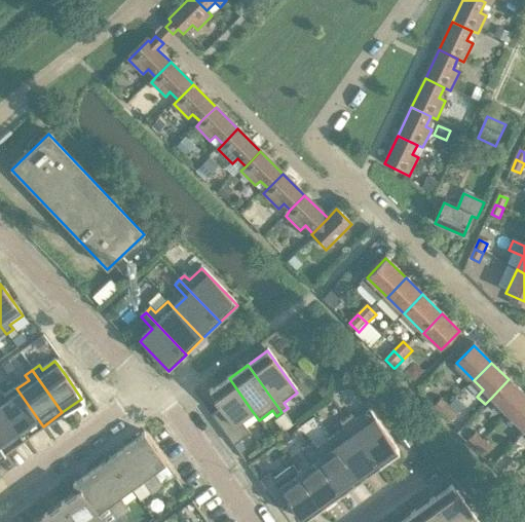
[(253,412),(229,378),(210,393),(221,409),(212,416),(233,447),(250,435),(240,421),(253,412)]
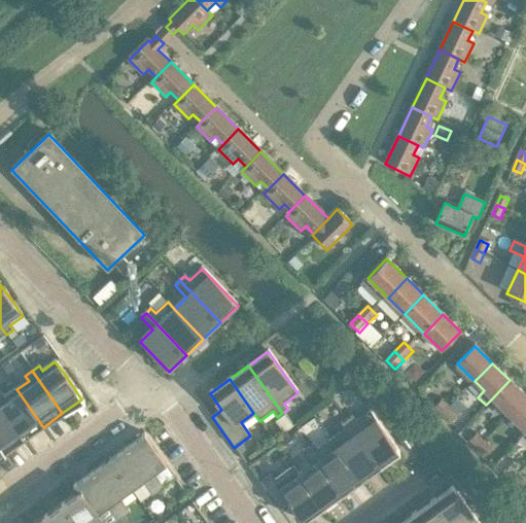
[(511,417),(525,401),(525,396),(510,380),(492,398),(511,417)]
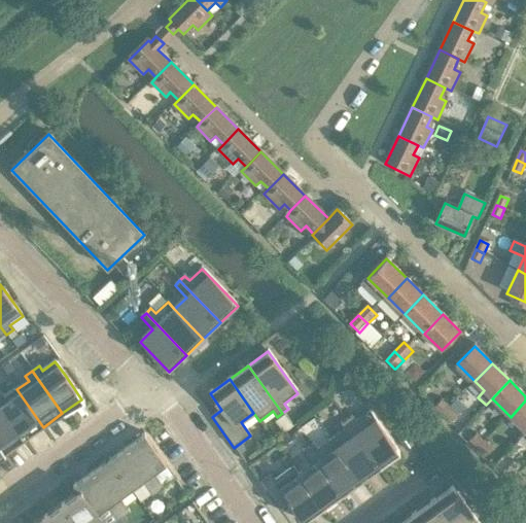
[(0,393),(0,407),(24,441),(43,427),(16,389),(4,398),(1,393),(0,393)]
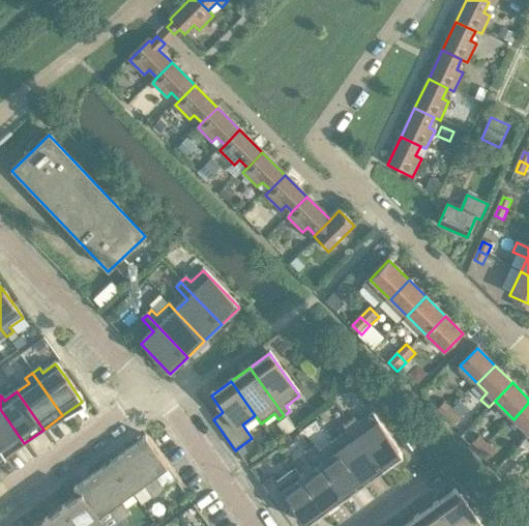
[(437,411),(444,418),(453,411),(444,403),(437,411)]
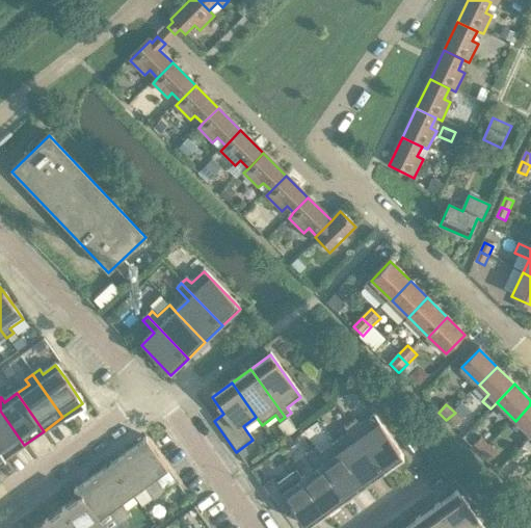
[(530,404),(515,421),(530,436),(530,404)]
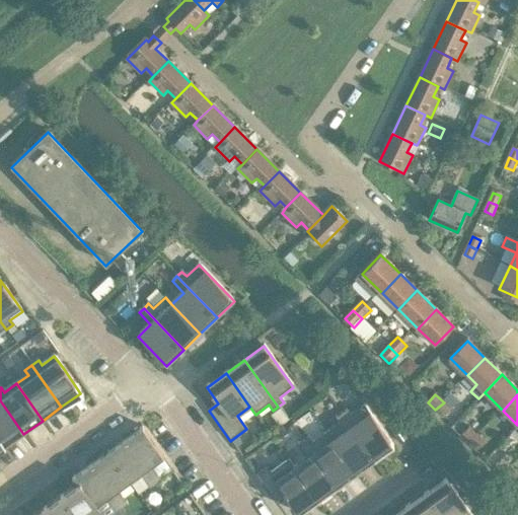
[(0,440),(5,447),(23,434),(0,400),(0,440)]
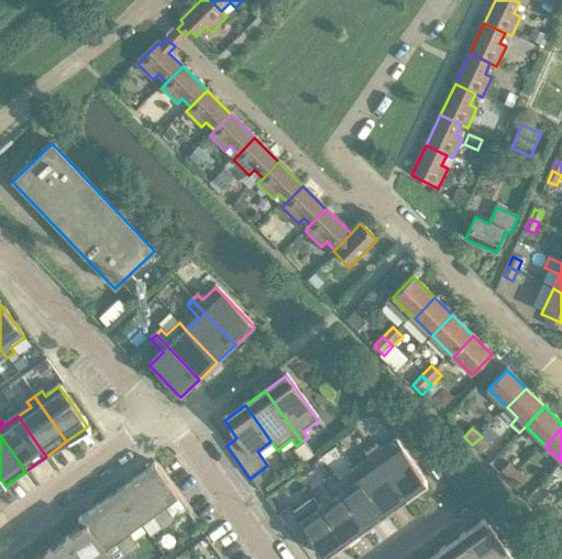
[(489,445),(482,437),(472,445),(482,453),(489,445)]
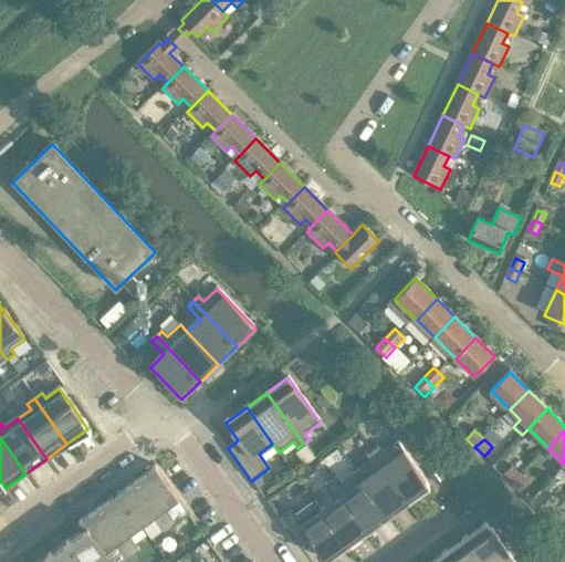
[(372,453),(408,503),(429,488),(397,444),(383,455),(378,448),(372,453)]
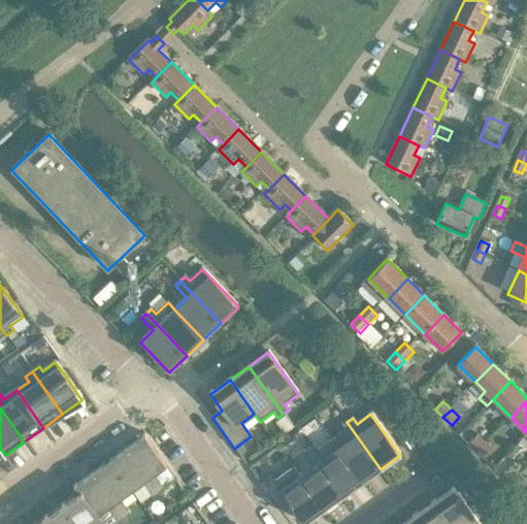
[(381,469),(347,422),(341,426),(346,432),(332,441),(362,483),(381,469)]
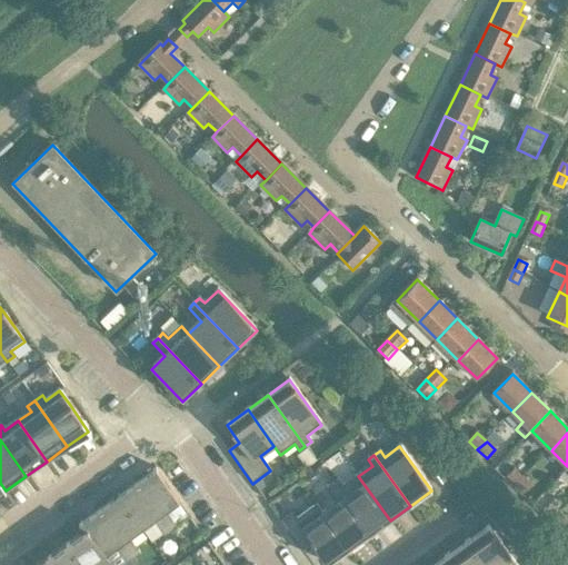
[(507,477),(515,485),(524,477),(515,469),(507,477)]
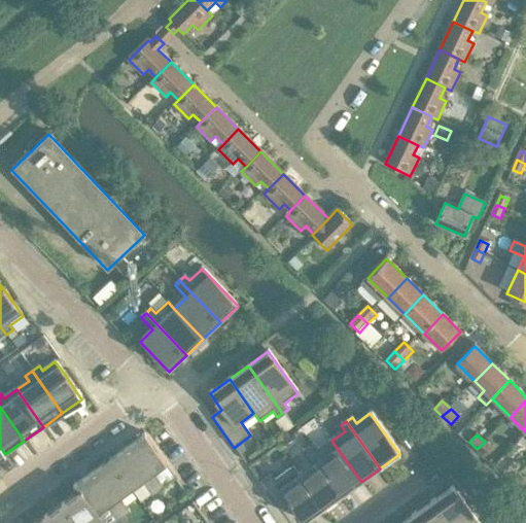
[(153,476),(166,466),(144,436),(126,449),(159,493),(164,489),(153,476)]
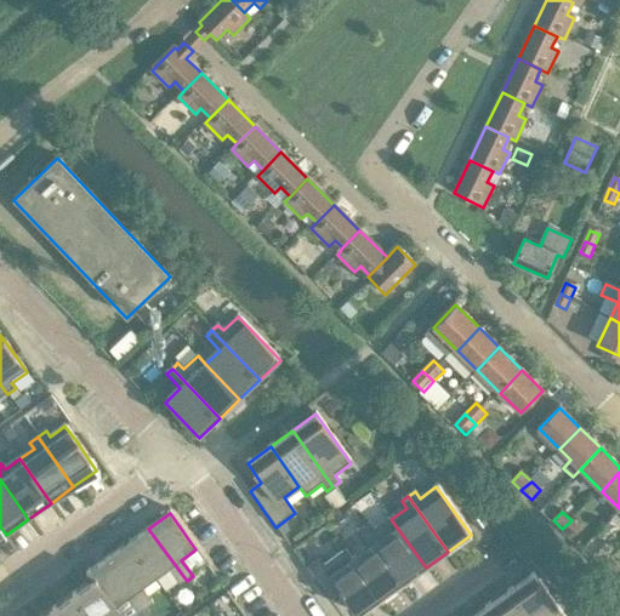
[(426,568),(391,519),(374,530),(370,524),(363,529),(403,585),(426,568)]
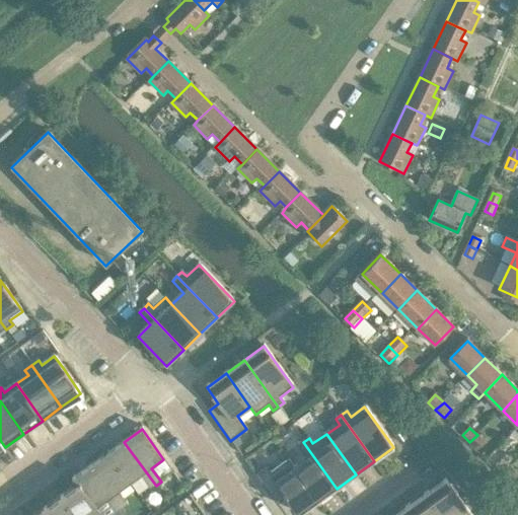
[(486,443),(477,435),(469,442),(478,451),(486,443)]
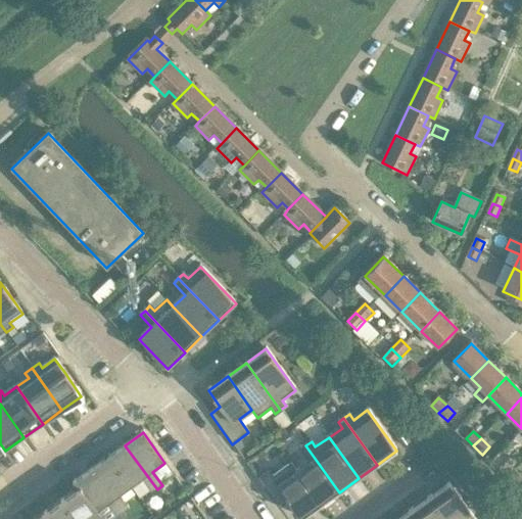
[(151,493),(157,489),(125,445),(108,458),(130,488),(141,480),(151,493)]
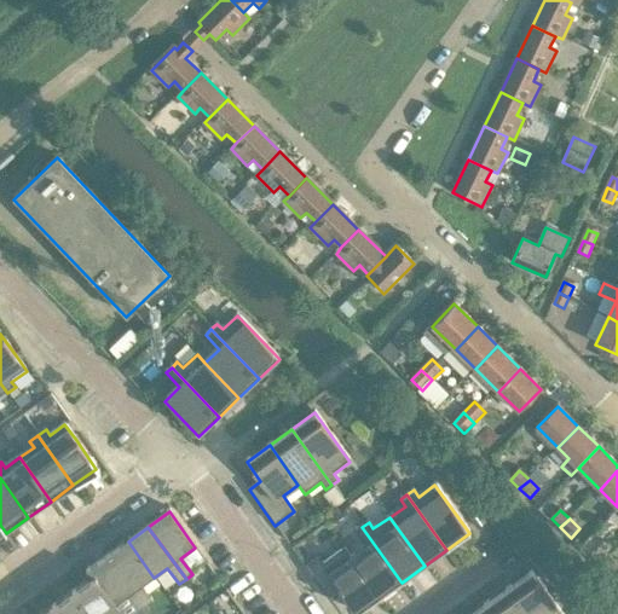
[(402,583),(362,527),(356,532),(367,548),(351,559),(380,598),(402,583)]
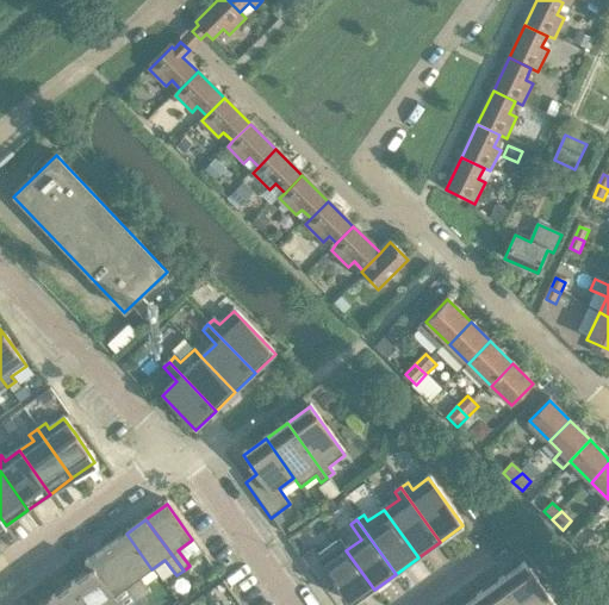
[(138,578),(151,569),(126,534),(106,547),(143,599),(150,594),(138,578)]
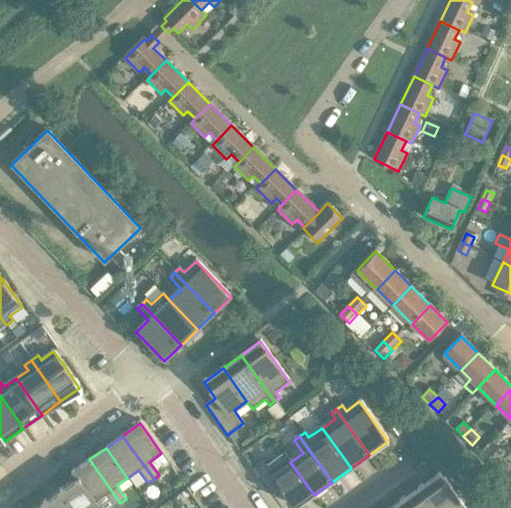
[(489,461),(497,469),(505,461),(497,453),(489,461)]
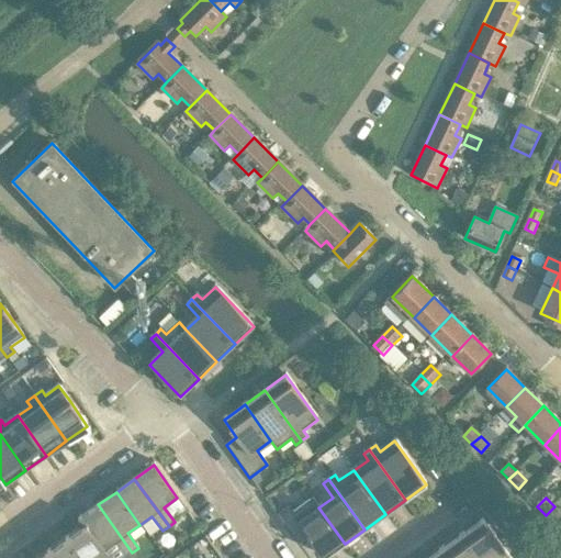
[(318,508),(316,504),(313,500),(293,514),(289,508),(277,516),(300,548),(311,540),(323,557),(327,557),(345,544),(318,508)]
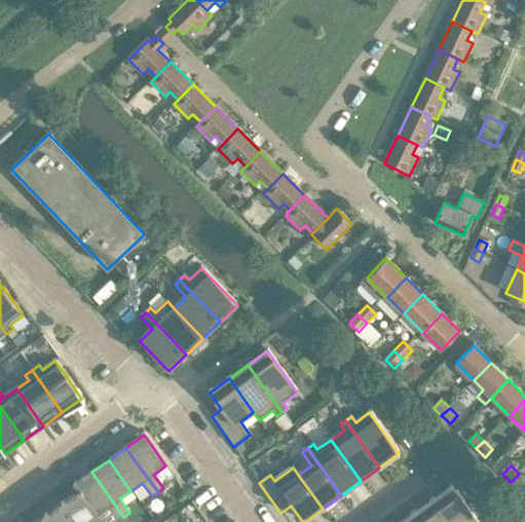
[(118,521),(123,517),(91,472),(74,485),(78,491),(96,516),(98,515),(108,507),(118,521)]
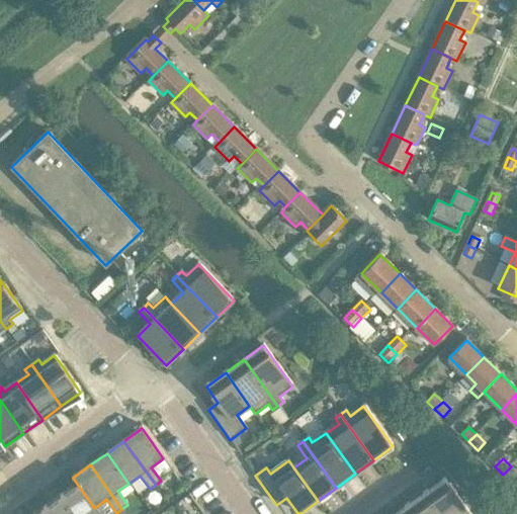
[(516,473),(511,466),(503,475),(510,482),(516,476),(516,473)]
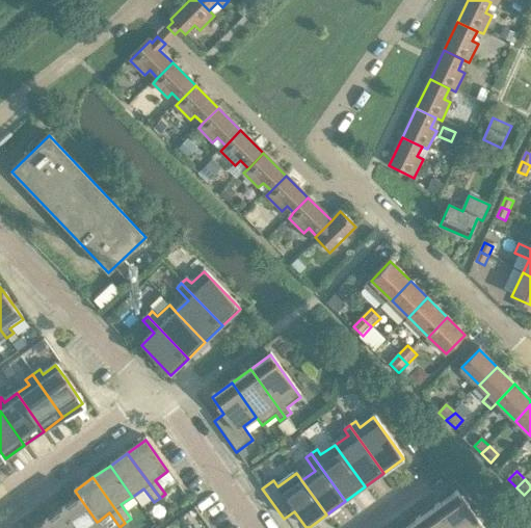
[(436,506),(451,527),(481,527),(456,493),(436,506)]
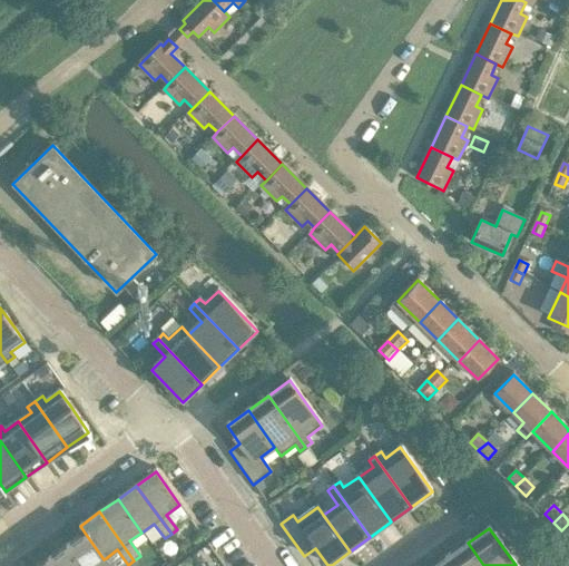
[(111,565),(106,558),(104,559),(85,533),(68,546),(81,565),(111,565)]
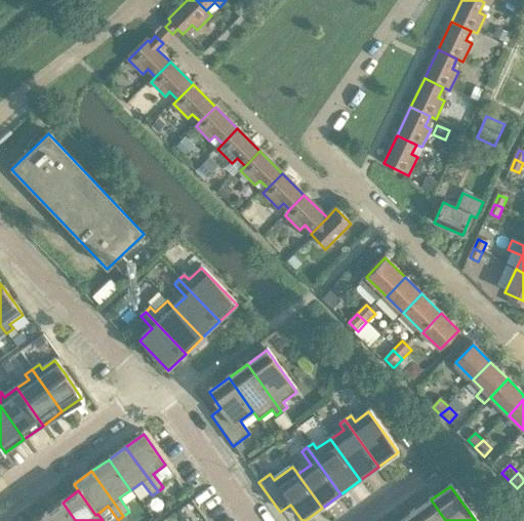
[(412,514),(416,520),(445,520),(431,499),(412,514)]
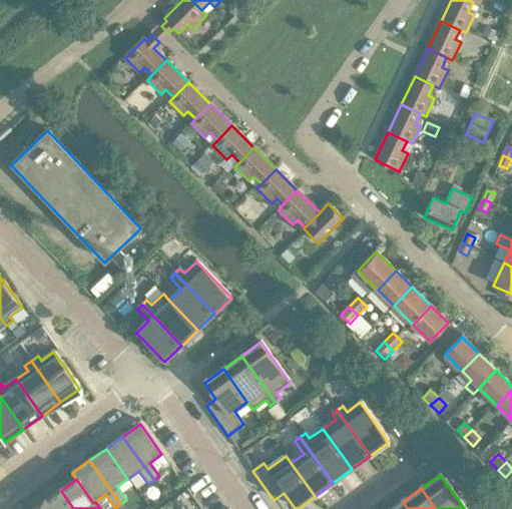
[(73,508),(61,491),(44,503),(48,508),(73,508)]
